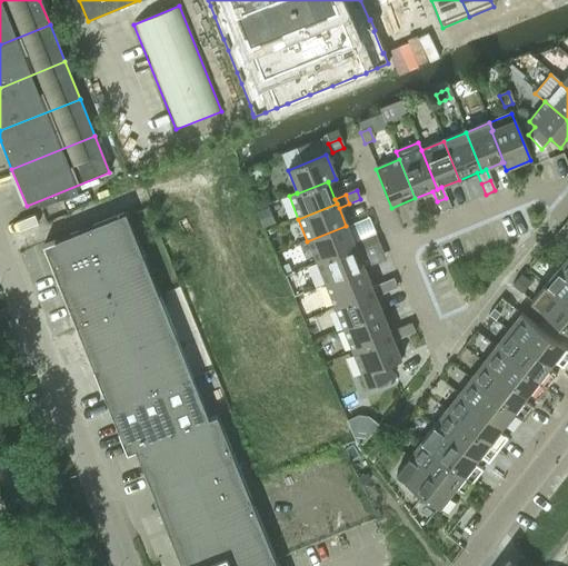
[(450,209),(446,198),(437,201),(441,212),(450,209)]
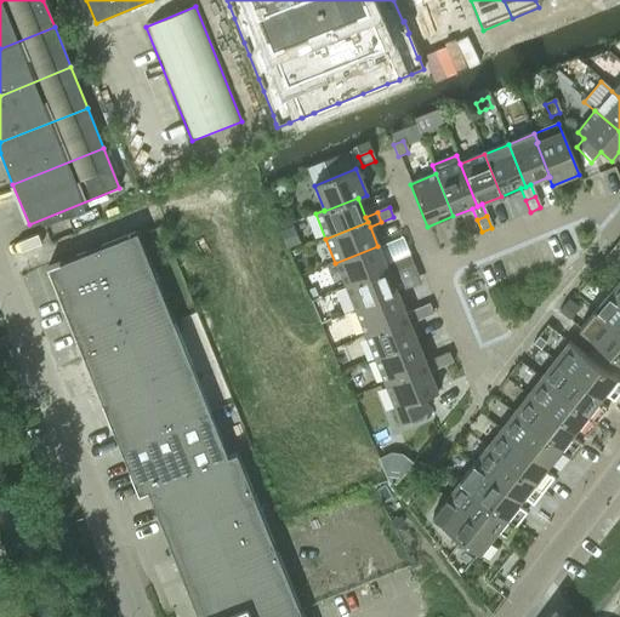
[(138,496),(147,492),(147,491),(228,458),(227,457),(137,233),(47,269),(138,496)]
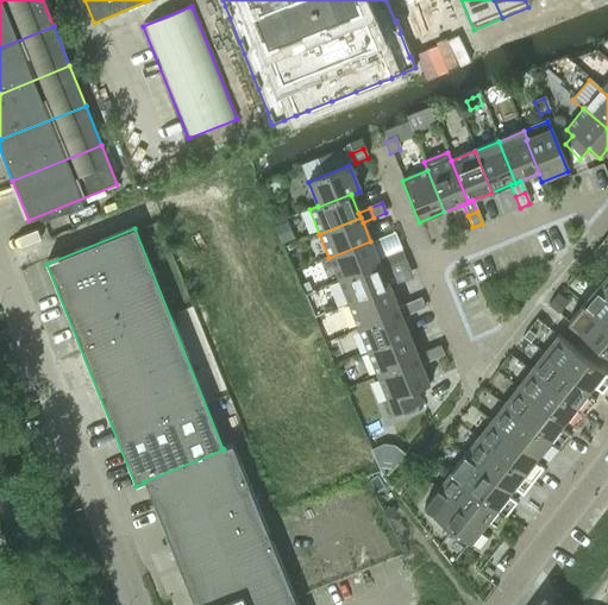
[(380,265),(378,260),(370,241),(328,258),(338,282),(380,265)]
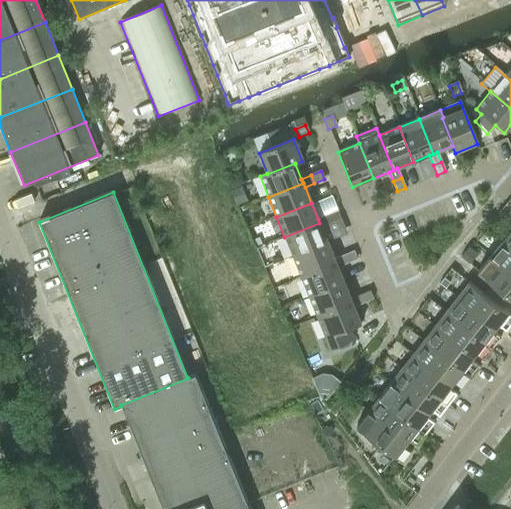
[(327,215),(330,223),(340,219),(337,211),(327,215)]
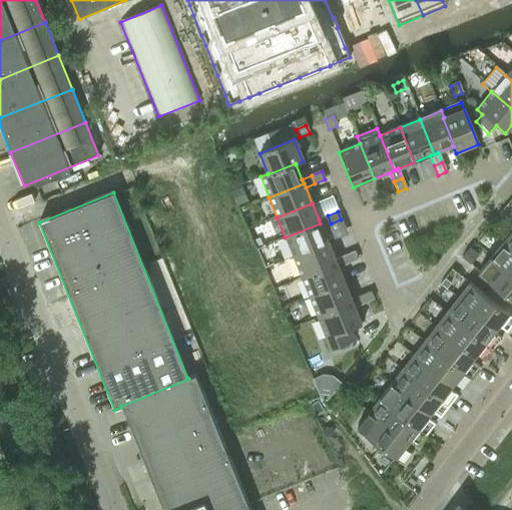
[(320,223),(285,237),(294,259),(328,243),(322,227),(331,223),(328,215),(319,219),(320,223)]
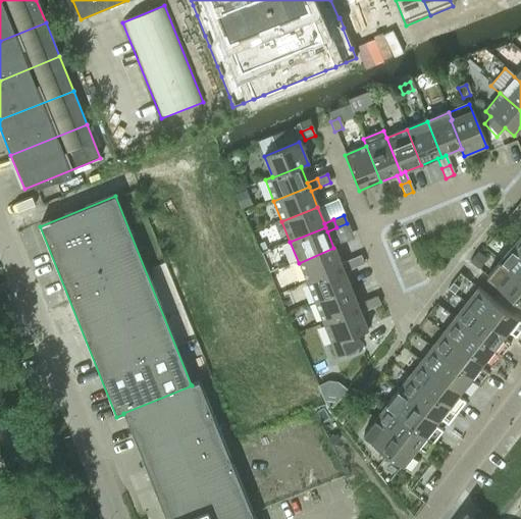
[(520,238),(512,249),(520,257),(520,238)]
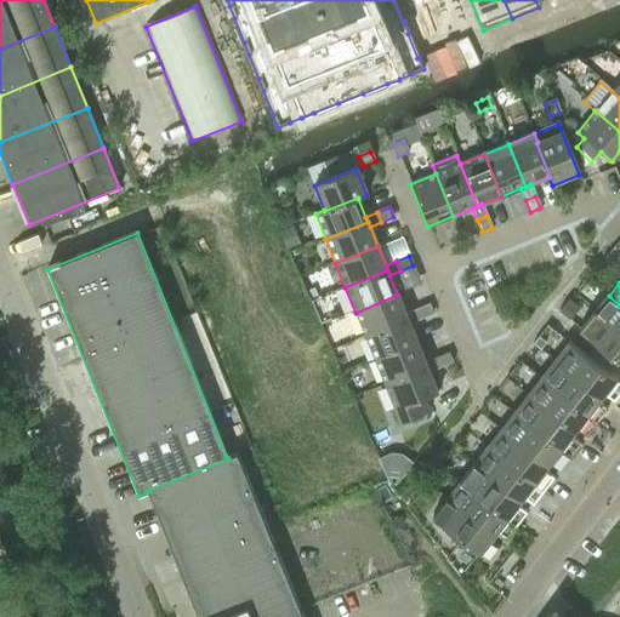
[(408,320),(405,315),(397,295),(356,313),(365,337),(408,320)]
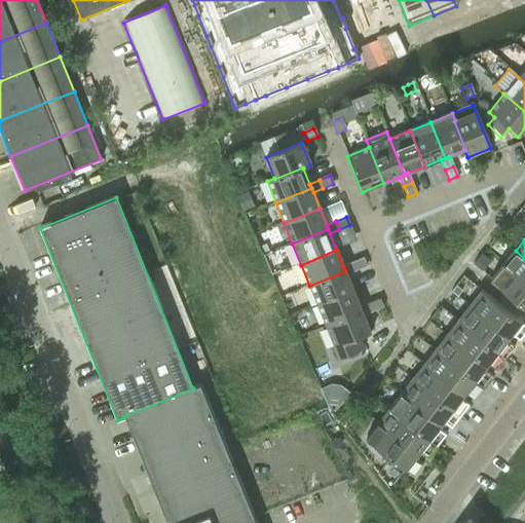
[(524,259),(516,251),(503,265),(524,283),(524,259)]
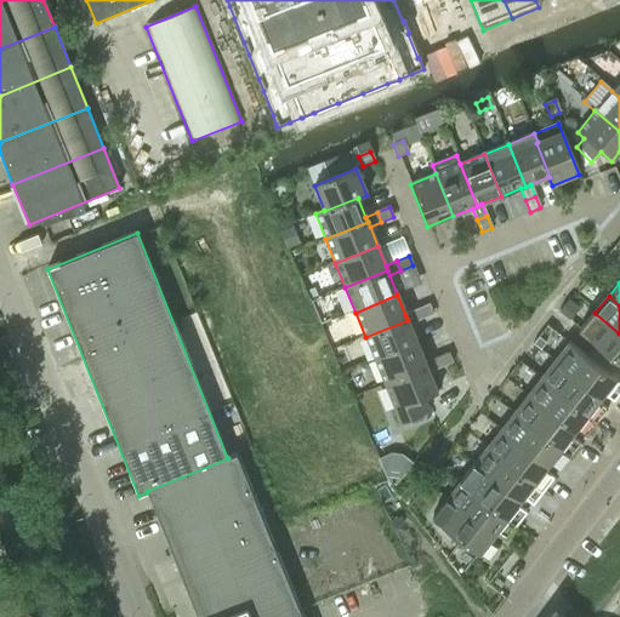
[(569,302),(559,313),(566,319),(575,307),(569,302)]
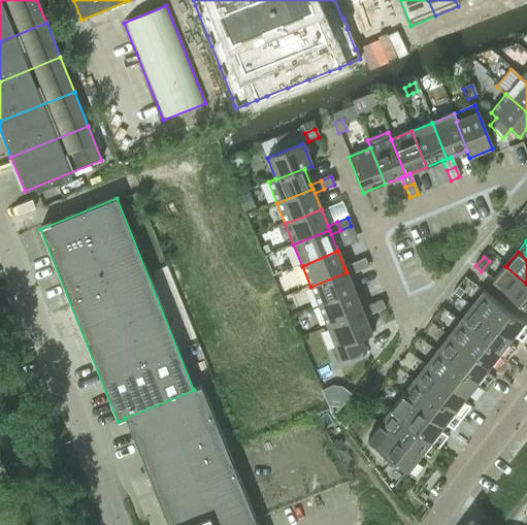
[(354,264),(358,272),(368,268),(364,260),(354,264)]
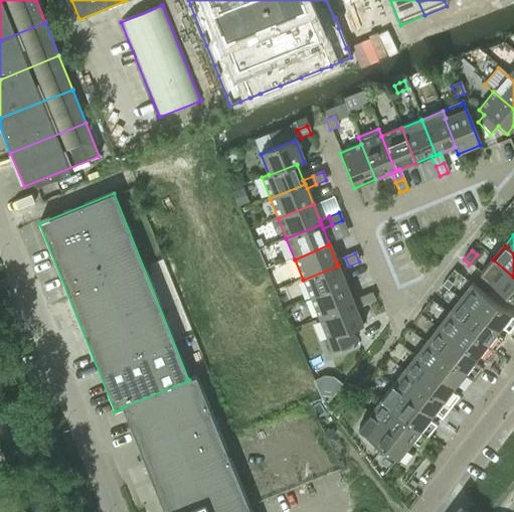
[(338,266),(303,280),(311,300),(346,286),(339,270),(349,266),(345,258),(336,262),(338,266)]
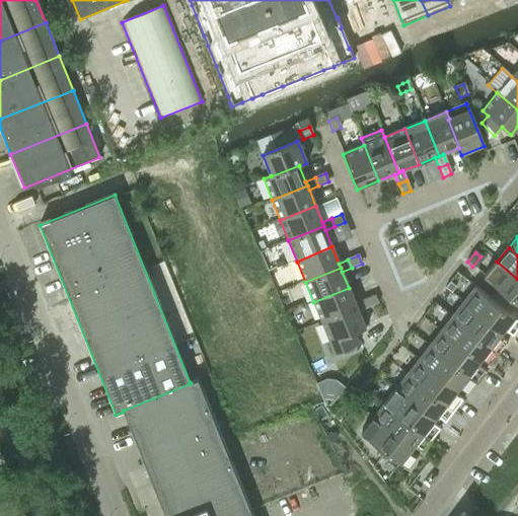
[(517,279),(497,262),(485,277),(517,304),(517,279)]
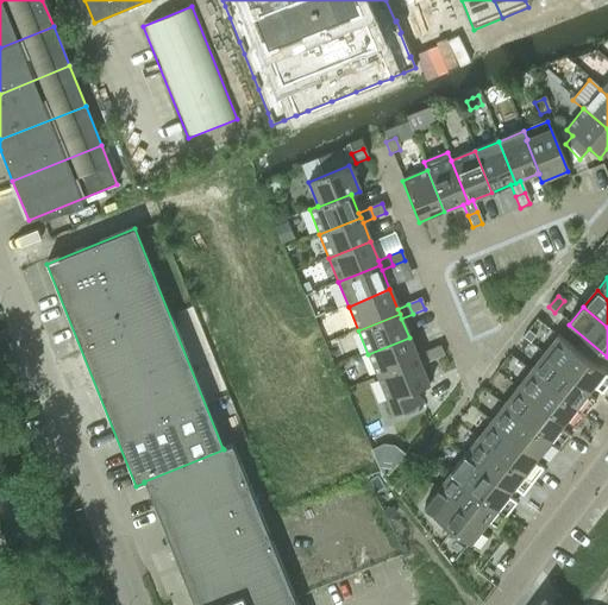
[(368,354),(377,378),(419,361),(417,357),(409,338),(368,354)]
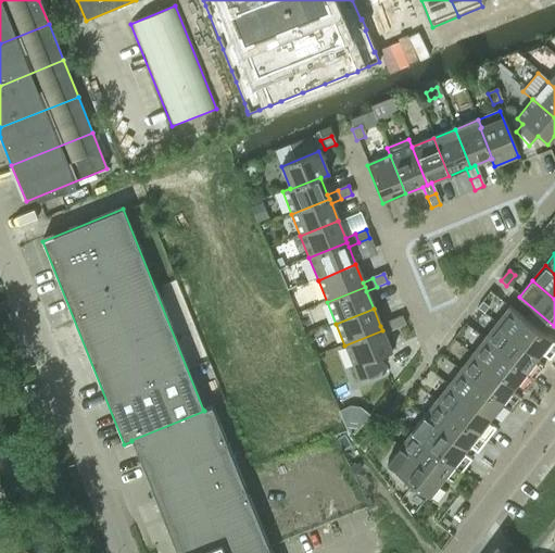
[(554,344),(509,309),(496,325),(534,355),(538,351),(550,361),(554,354),(554,344)]
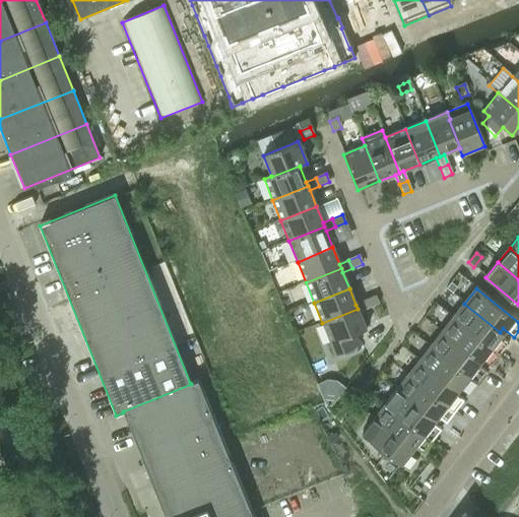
[(366,301),(369,309),(379,305),(375,297),(366,301)]
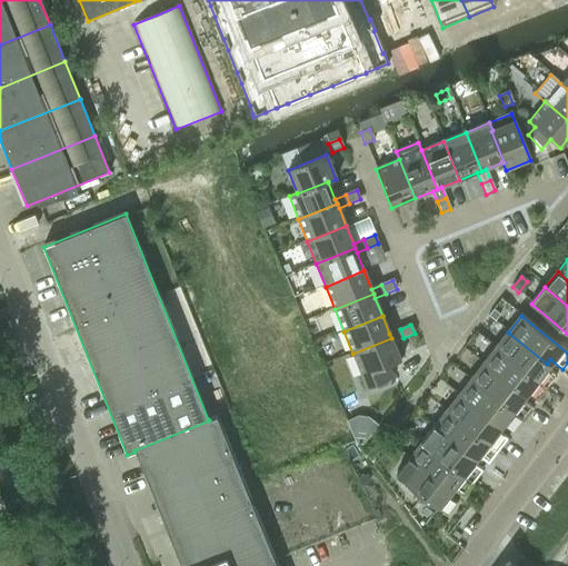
[(404,338),(400,329),(389,334),(391,338),(352,354),(367,390),(392,379),(388,367),(400,361),(392,343),(404,338)]
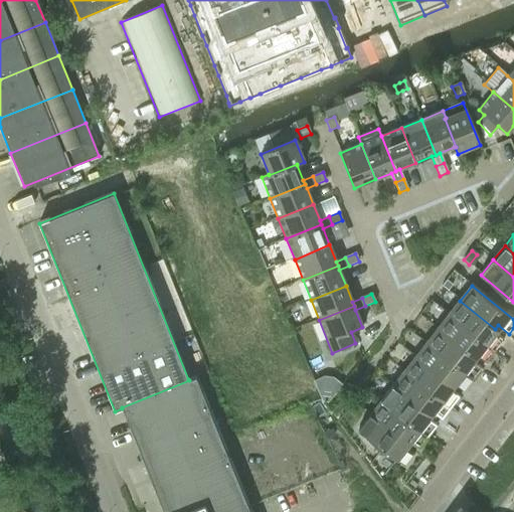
[(460,301),(449,316),(496,352),(504,341),(493,332),(495,329),(460,301)]
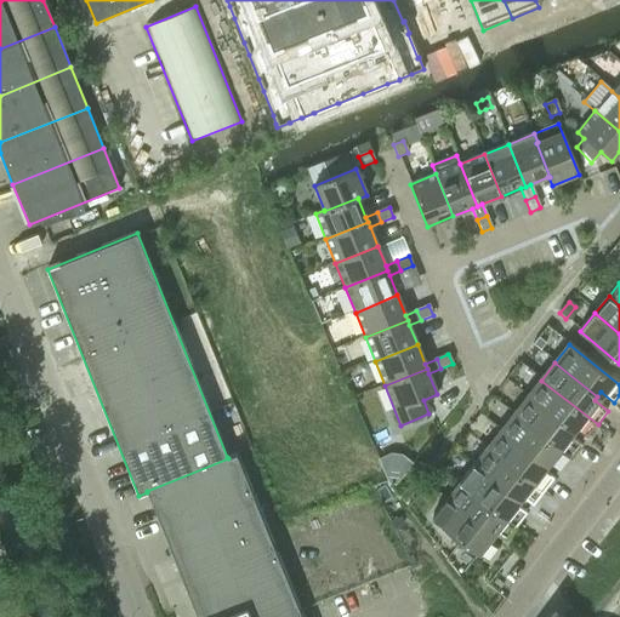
[(587,438),(598,424),(541,381),(528,398),(570,430),(573,427),(587,438)]
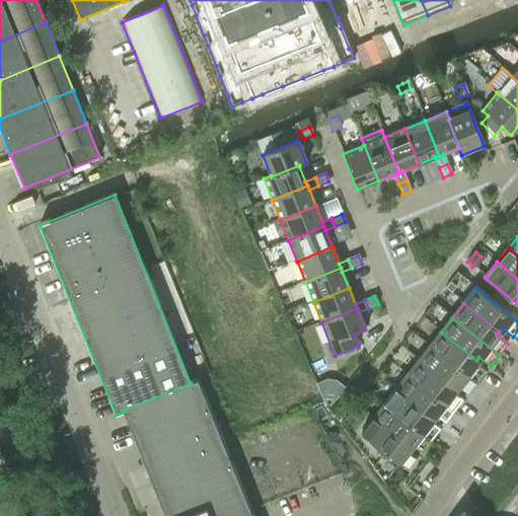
[(441,333),(430,347),(476,383),(486,372),(473,363),(476,360),(441,333)]
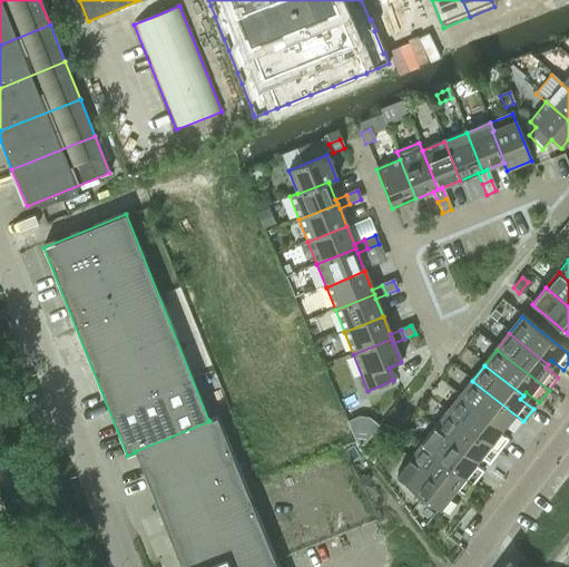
[(514,433),(523,421),(472,381),(460,397),(499,427),(501,423),(514,433)]
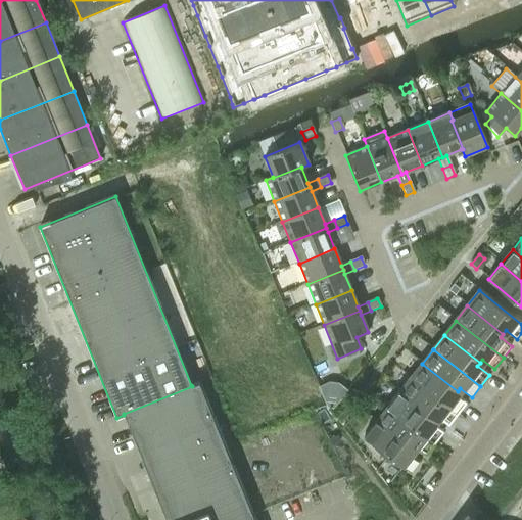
[(422,364),(411,378),(458,416),(467,405),(455,395),(458,391),(422,364)]
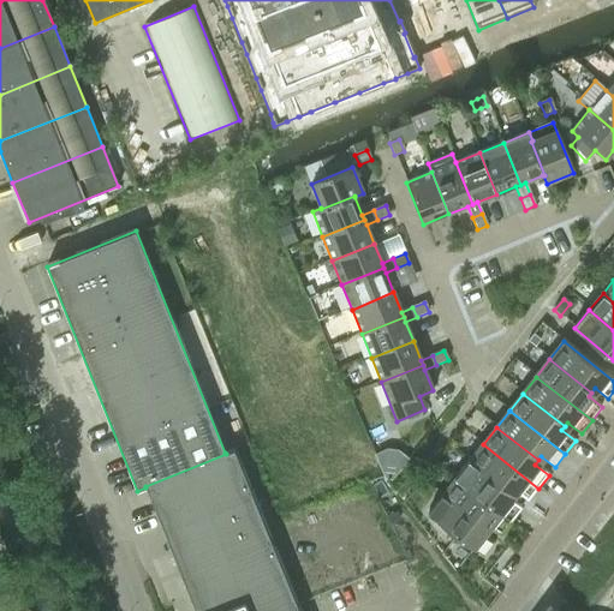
[(483,444),(470,462),(512,495),(514,491),(529,502),(538,489),(483,444)]
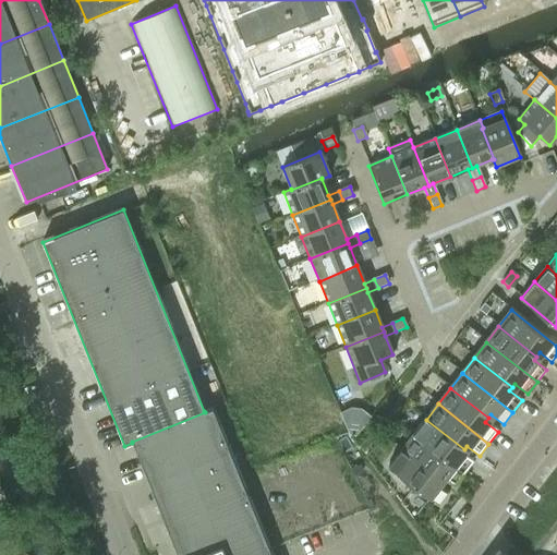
[(132,442),(132,443),(177,554),(271,554),(213,408),(204,411),(205,412),(132,442)]
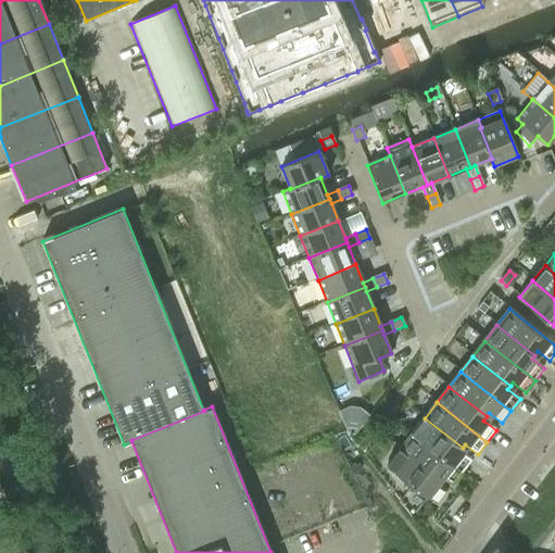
[(425,418),(413,434),(463,473),(472,461),(459,451),(463,448),(425,418)]
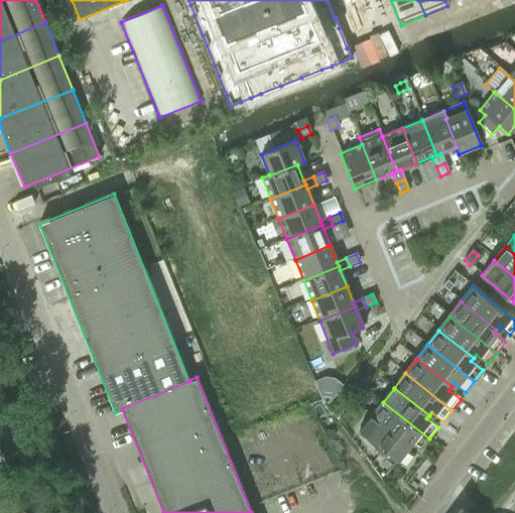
[(383,402),(372,416),(406,443),(409,440),(421,450),(429,438),(383,402)]
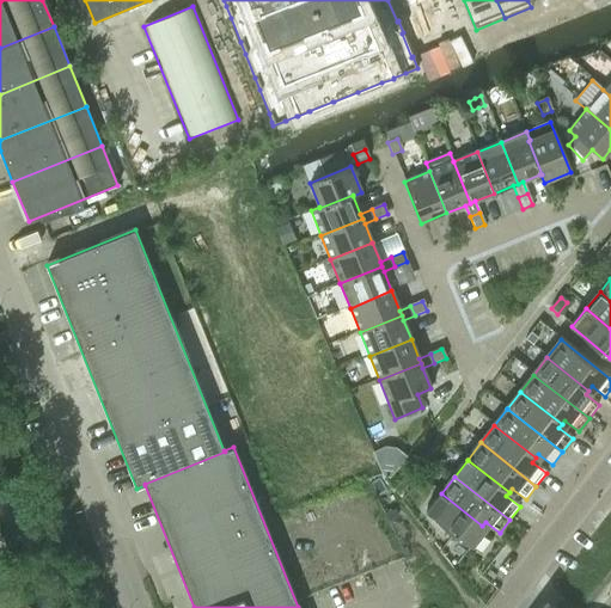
[(480,529),(482,526),(441,493),(427,511),(482,554),(493,540),(480,529)]
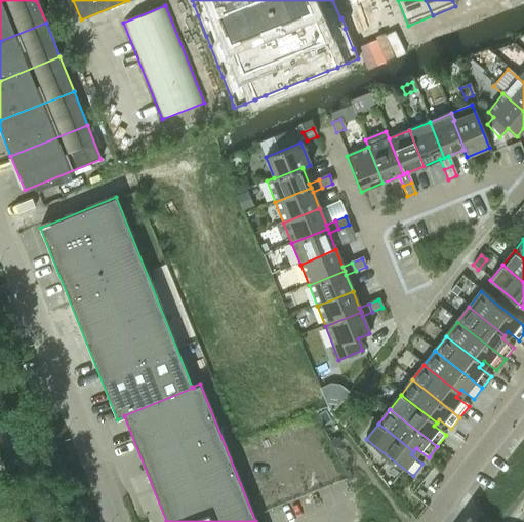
[(476,521),(470,514),(469,513),(461,521),(476,521)]
